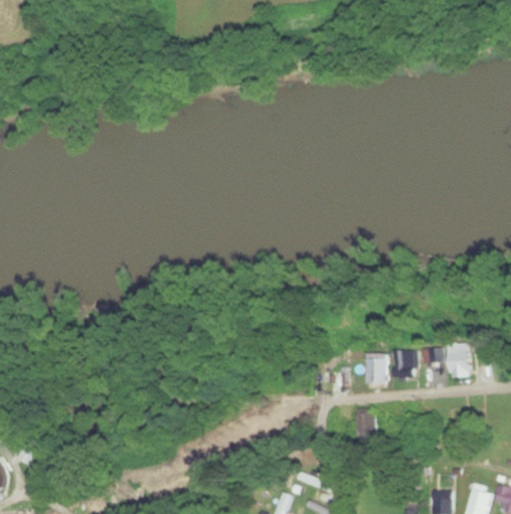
[(472,343),(451,343),(451,377),(472,377),(472,343)]
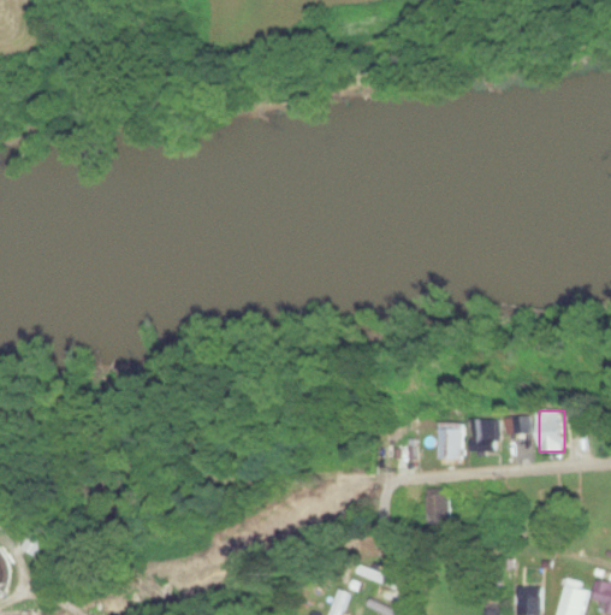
[(463,460),(463,421),(439,421),(439,460),(463,460)]
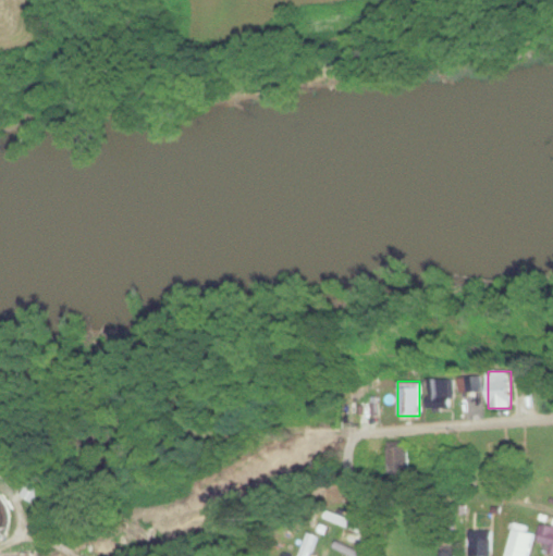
[(398,448),(388,449),(388,464),(400,464),(398,448)]
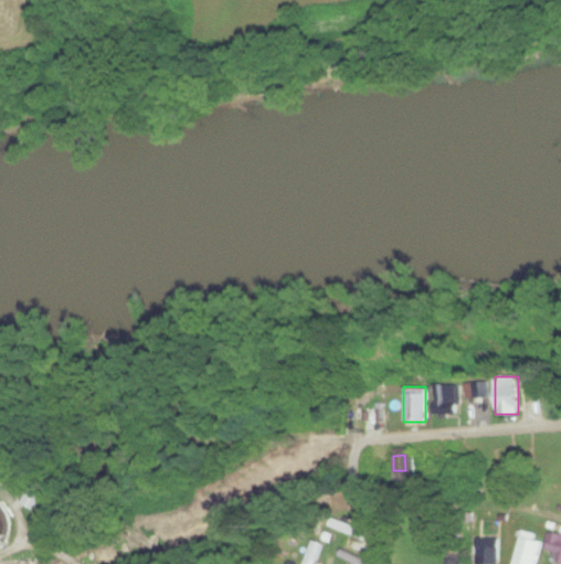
[(367,533),(330,517),(326,524),(363,542),(367,533)]
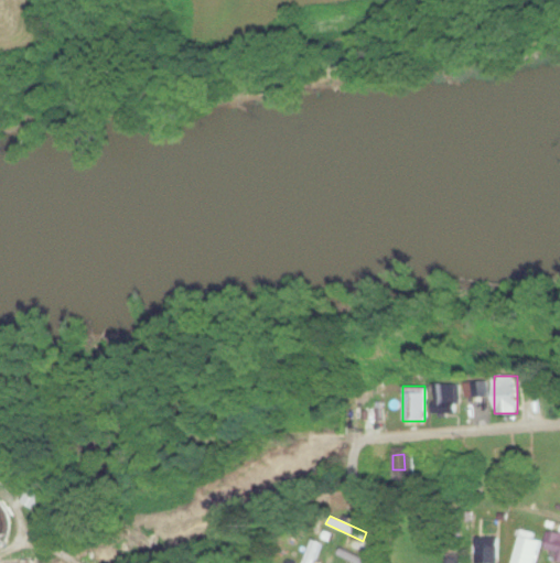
[(542,559),(559,562),(559,526),(557,526),(556,532),(547,531),(542,559)]
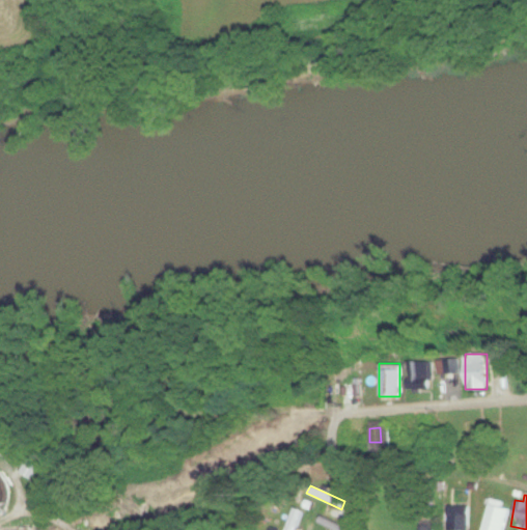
[(501,529),(504,504),(484,501),(480,529),(501,529)]
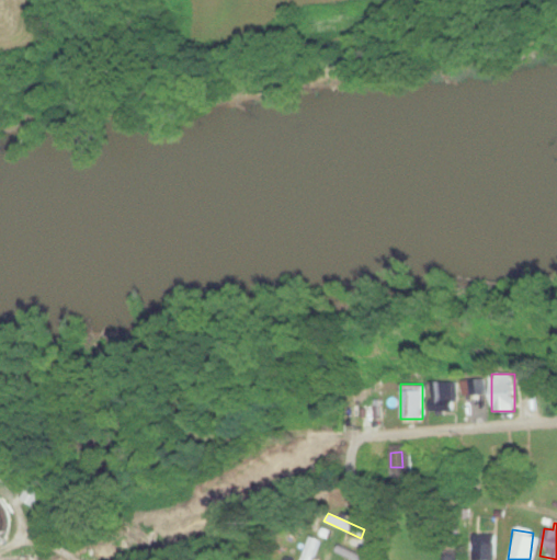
[(492,559),(493,535),(473,535),(472,559),(492,559)]
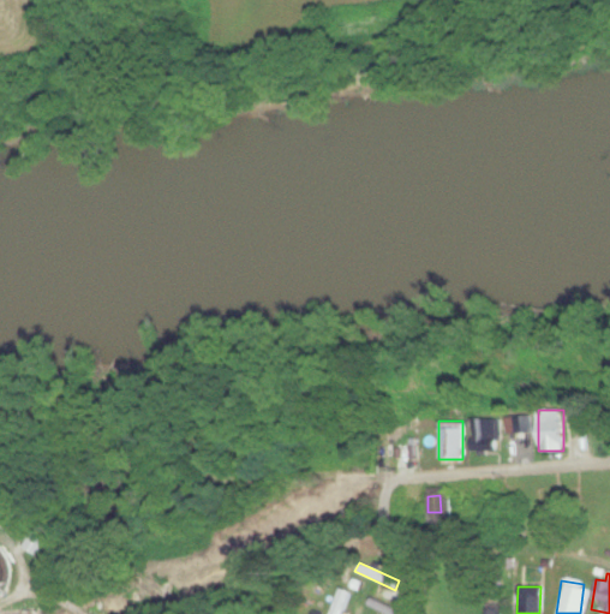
[(495,613),(496,600),(482,600),(480,613),(495,613)]
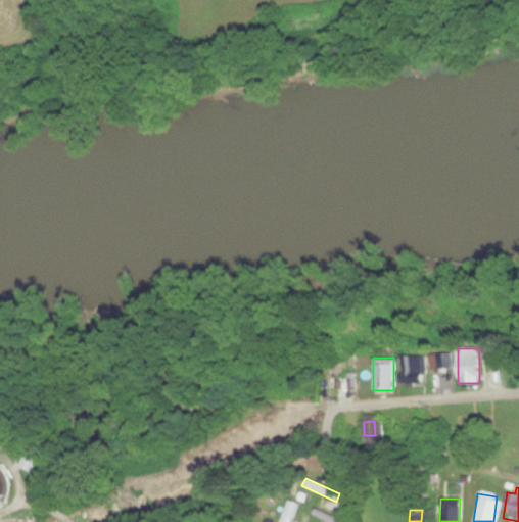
[(282,521),(284,512),(276,511),(273,521),(282,521)]
